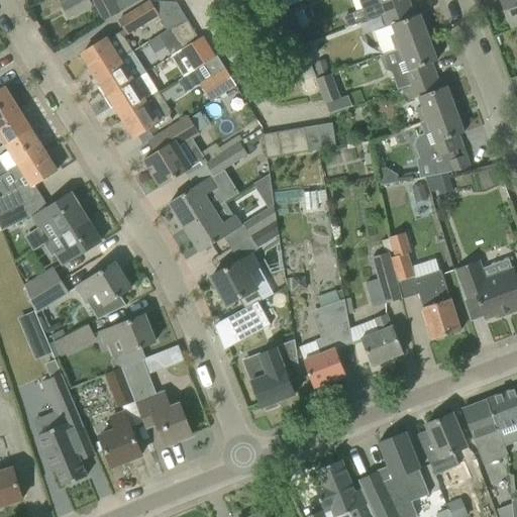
[(40,0),(41,1),(42,0),(58,0),(69,18),(92,6),(88,0),(40,0)]
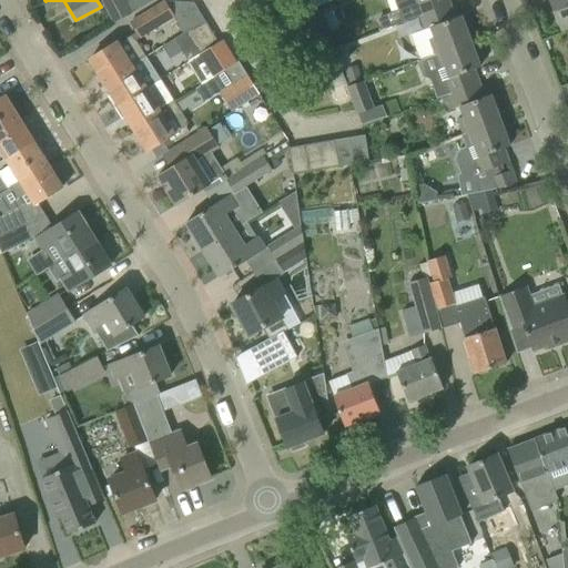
[(99,0),(113,24),(133,13),(125,0),(99,0)]
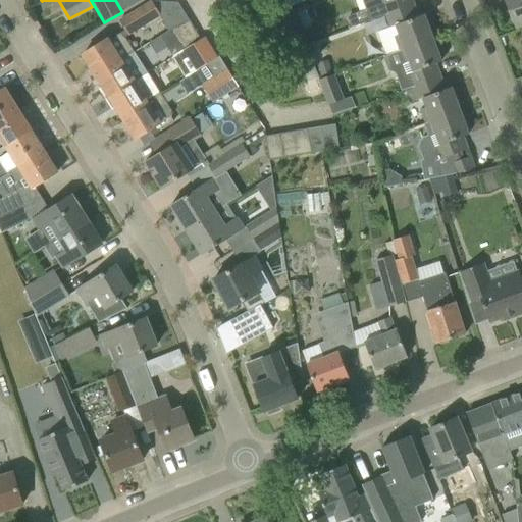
[(362,0),(369,21),(384,15),(383,15),(413,4),(411,0),(362,0)]
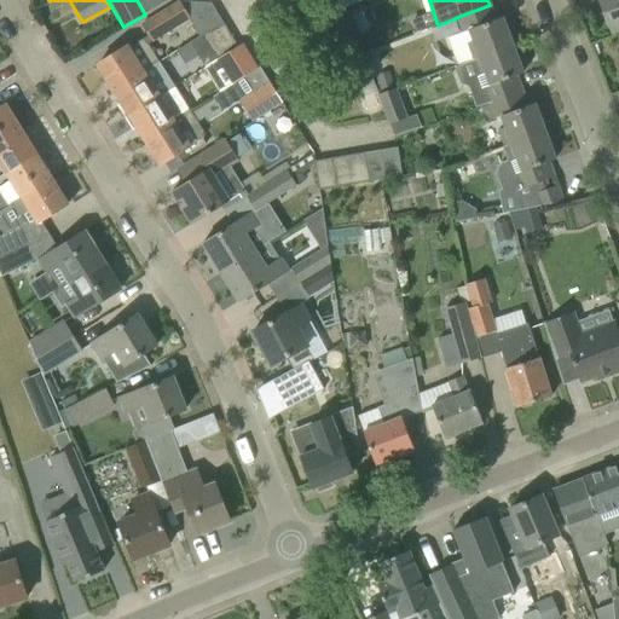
[(618,0),(599,0),(612,33),(618,29),(618,0)]
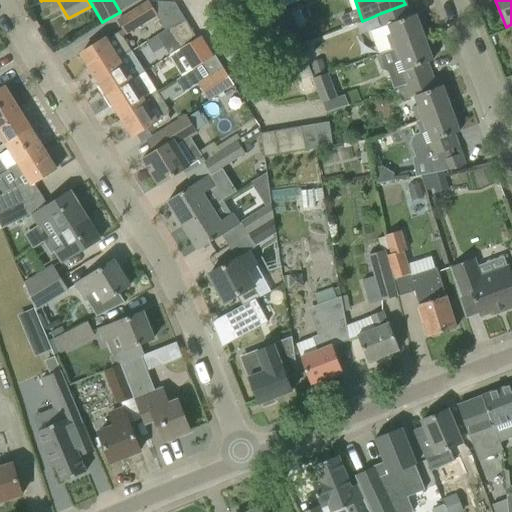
[(80,54),(93,75),(131,51),(122,37),(156,16),(165,30),(184,18),(175,3),(150,1),(117,21),(122,30),(116,35),(106,41),(105,39),(80,54)]
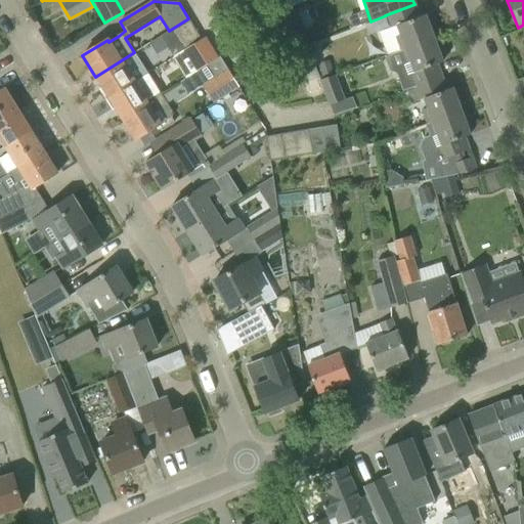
[(399,51),(434,38),(426,14),(420,16),(415,4),(385,15),(386,15),(390,29),(396,27),(399,35),(394,37),(399,51)]
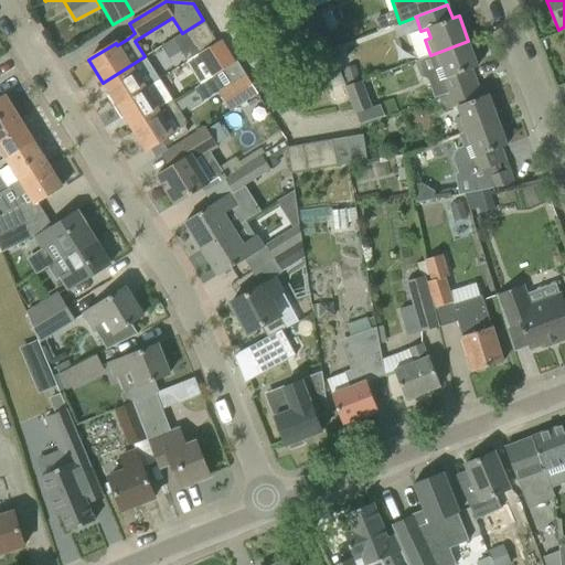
[(216,43),(203,20),(182,33),(173,39),(188,62),(198,55),(216,43)]
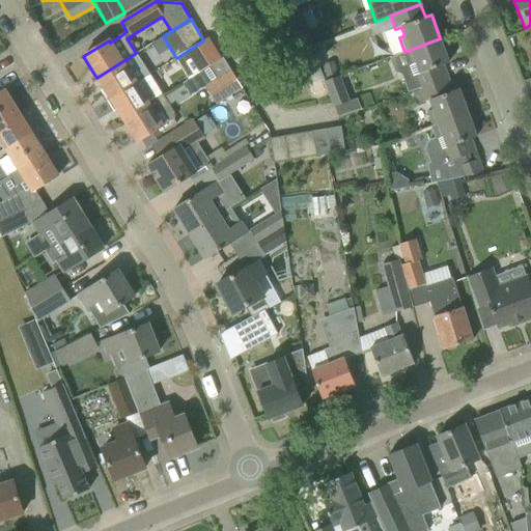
[(318,29),(306,33),(309,43),(323,37),(318,29)]
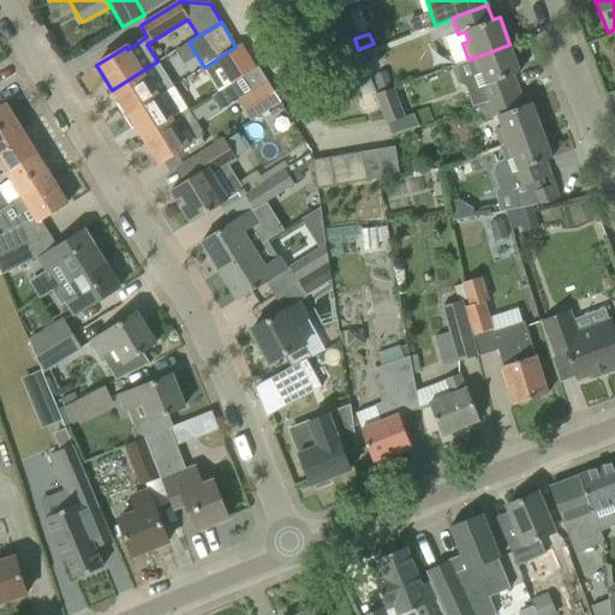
[(231,83),(255,69),(240,45),(236,47),(215,60),(231,83)]
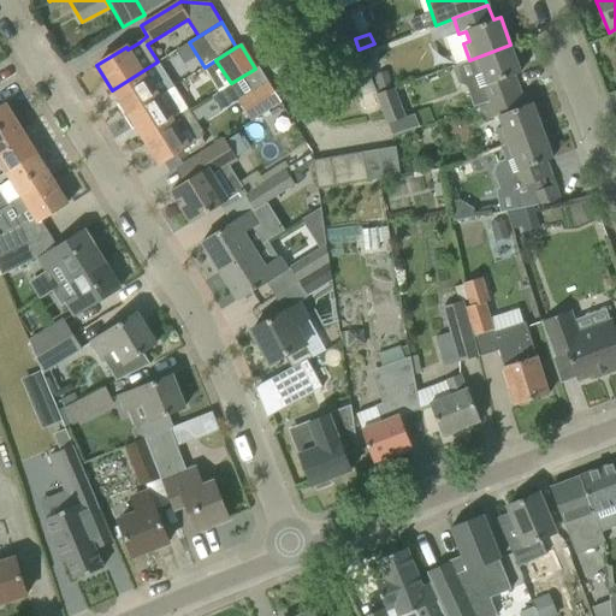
[(469,60),(469,61),(452,67),(458,84),(466,87),(474,107),(485,104),(520,90),(514,76),(521,72),(520,71),(523,66),(520,58),(515,57),(510,45),(469,60)]
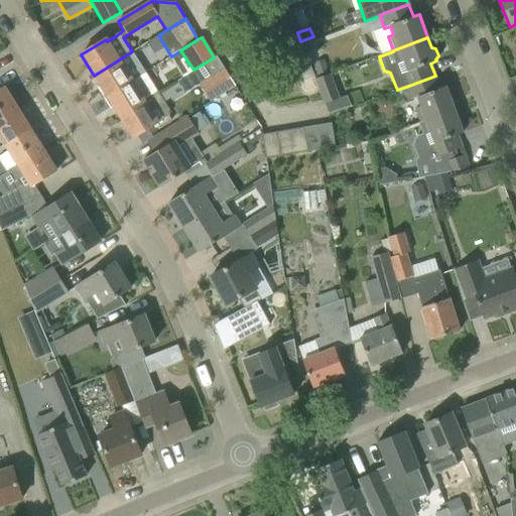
[(105,98),(144,73),(145,73),(132,51),(94,76),(101,87),(99,88),(105,98)]
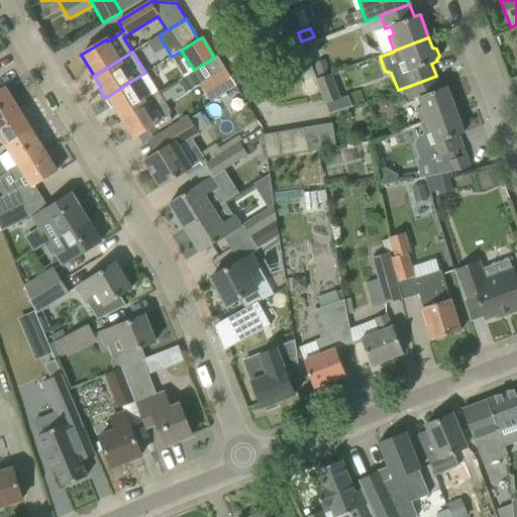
[(216,56),(214,58),(194,70),(192,72),(211,102),(218,97),(235,86),(216,56)]
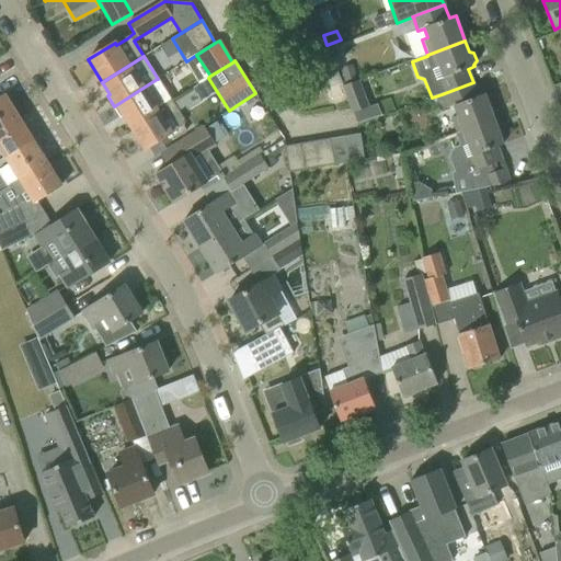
[(351,65),(340,69),(344,82),(355,78),(351,65)]
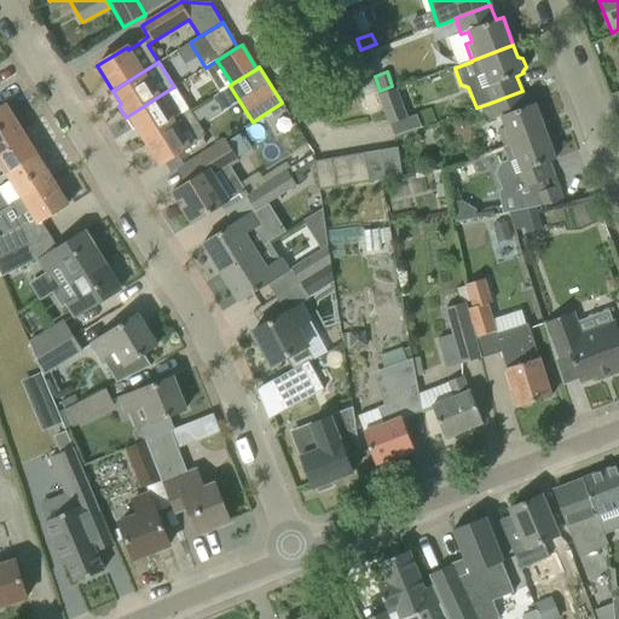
[(136,127),(144,140),(190,111),(189,110),(187,111),(173,87),(126,117),(133,129),(136,127)]
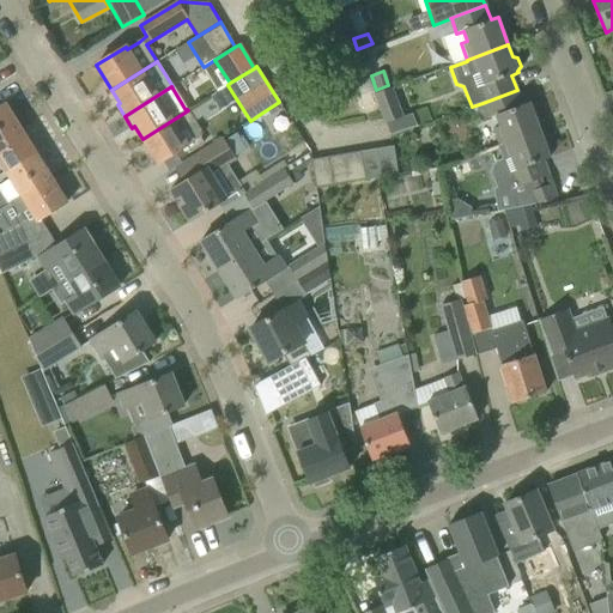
[(392,87),(375,95),(382,113),(383,119),(384,121),(386,123),(390,138),(416,128),(411,114),(402,117),(392,87)]
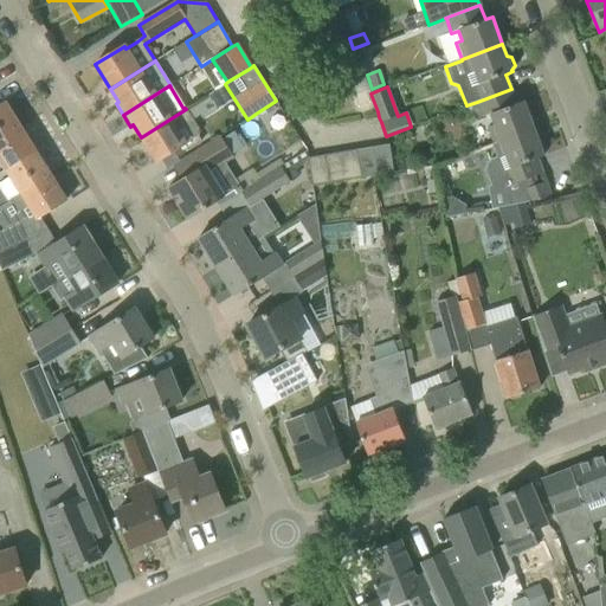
[(487,128),(494,143),(534,129),(523,102),(516,104),(511,89),(477,102),(483,117),(489,115),(494,126),(487,128)]
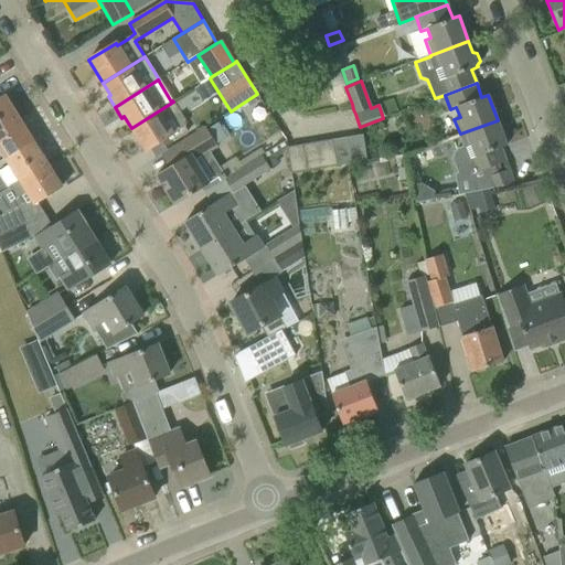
[(0,129),(19,118),(4,95),(0,97),(0,129)]
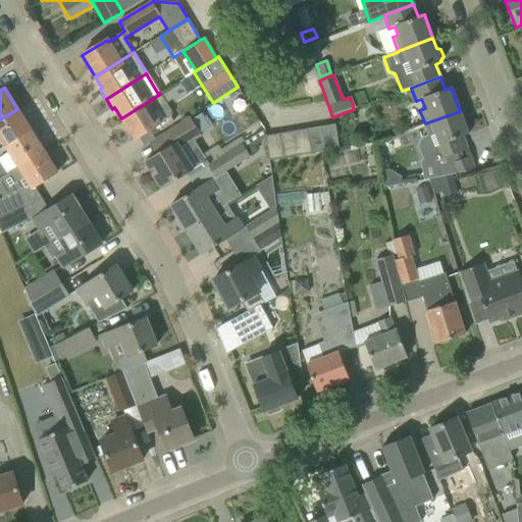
[(160,94),(121,118),(135,140),(139,137),(149,131),(160,123),(170,116),(171,114),(171,111),(160,94)]
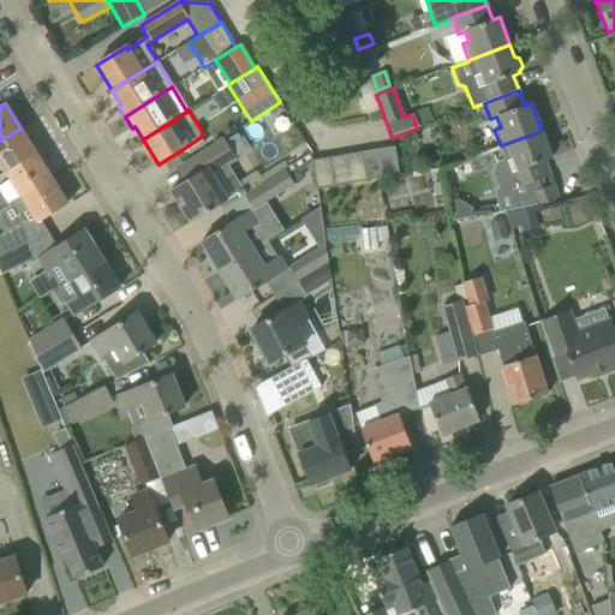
[(0,162),(6,173),(21,163),(39,151),(31,141),(29,142),(21,129),(0,141),(0,162)]
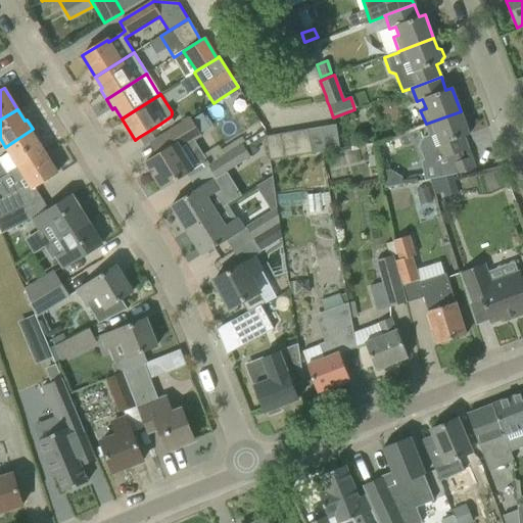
[(461,111),(426,124),(430,136),(424,138),(420,142),(419,147),(424,159),(421,161),(424,180),(456,175),(476,171),(471,156),(459,161),(456,154),(468,149),(464,137),(469,135),(461,111)]
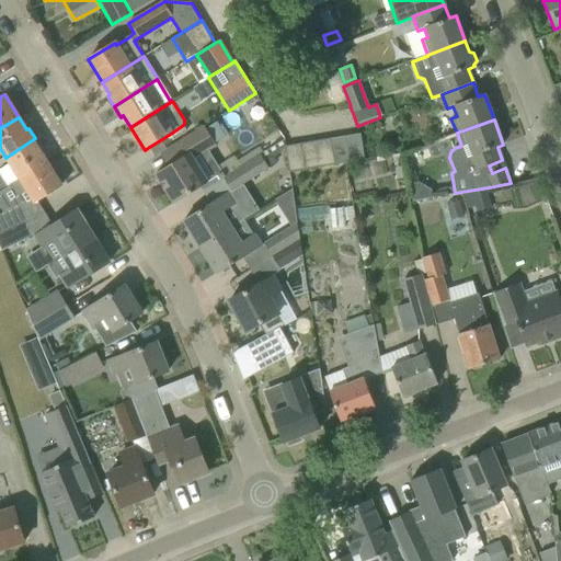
[(207,183),(193,160),(215,146),(214,144),(225,137),(216,122),(205,129),(203,126),(183,138),(164,150),(165,151),(160,155),(168,167),(156,174),(174,204),(193,192),(207,183)]
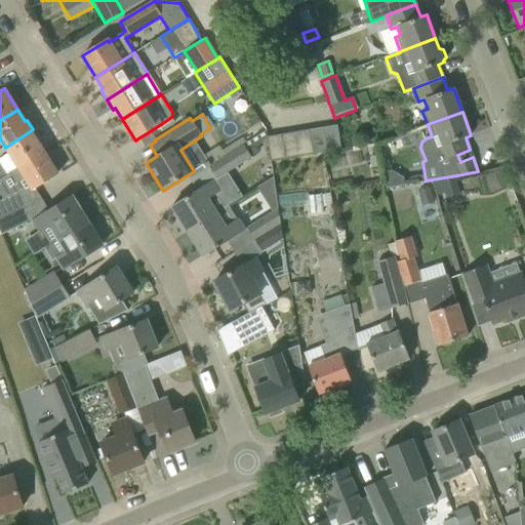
[(336,125),(322,127),(326,152),(340,150),(340,146),(336,125)]
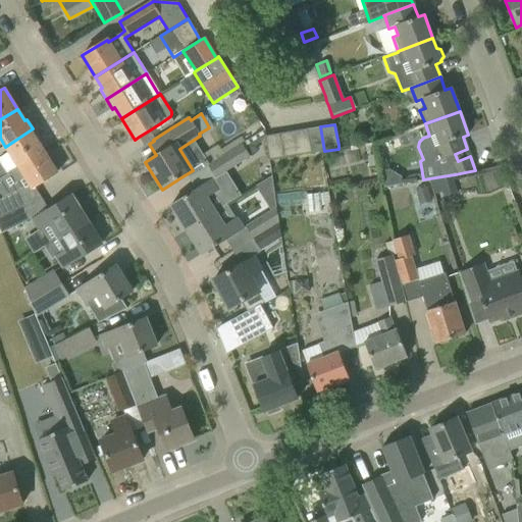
[(320,126),(306,129),(310,153),(324,151),(320,126)]
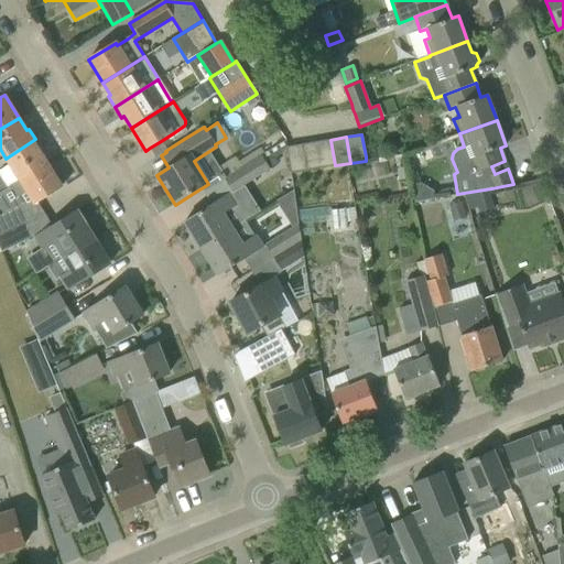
[(35,139),(19,150),(6,159),(20,181),(47,163),(40,151),(42,150),(35,139)]
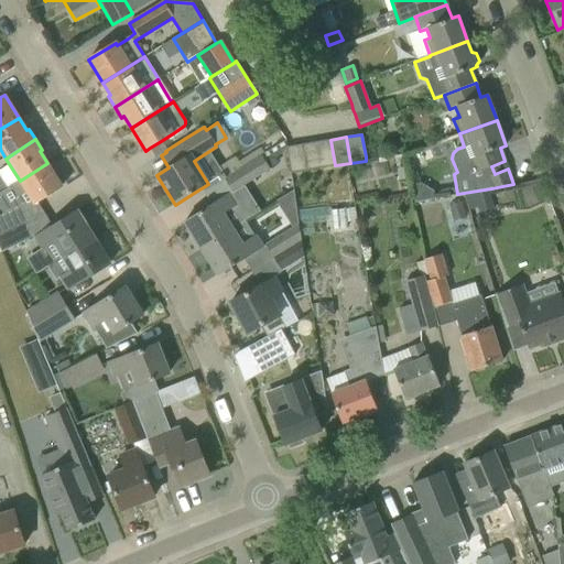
[(331,140),(316,142),(321,167),(335,165),(331,140)]
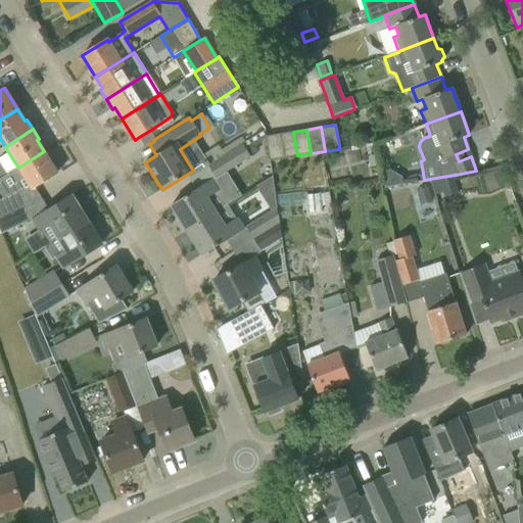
[(153,140),(154,139),(149,131),(139,137),(144,146),(153,140)]
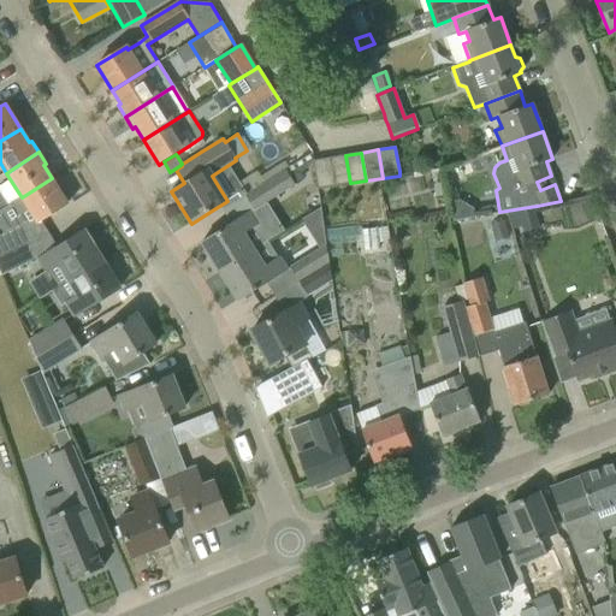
[(345,155),(330,158),(335,185),(350,183),(345,155)]
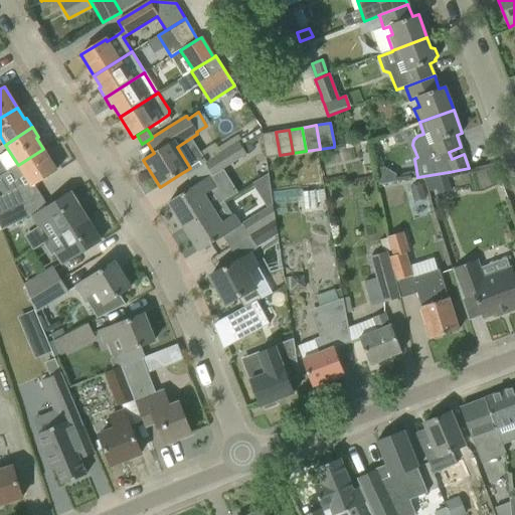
[(280,155),(276,132),(262,134),(265,154),(265,158),(280,155)]
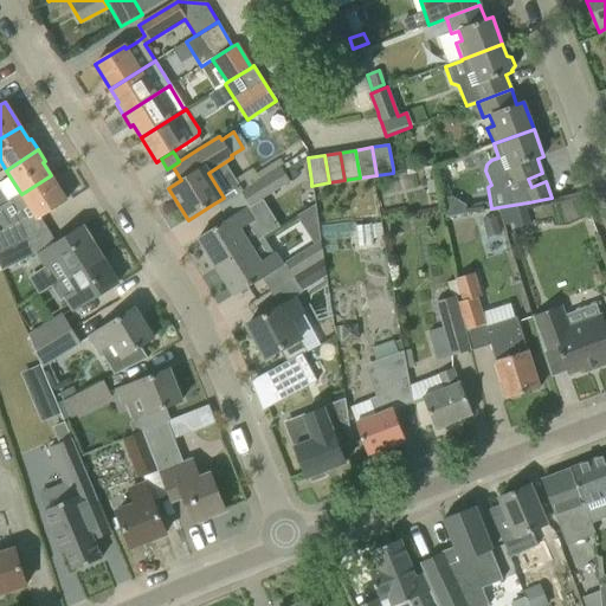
[(279,167),(240,192),(250,207),(289,182),(279,167)]
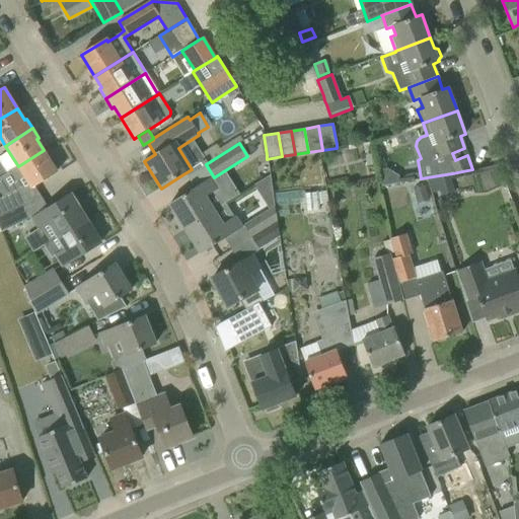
[(18,166),(7,173),(14,184),(24,177),(31,188),(57,171),(57,170),(61,167),(55,157),(50,160),(44,150),(18,166)]
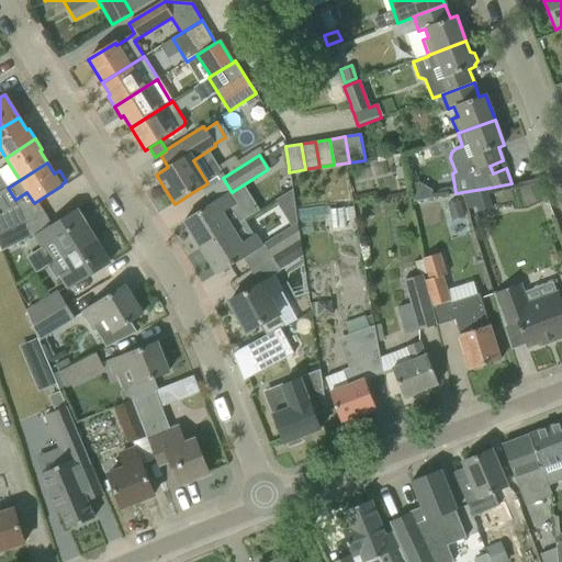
[(203,209),(184,220),(201,247),(231,228),(242,222),(233,206),(234,205),(226,193),(203,209)]
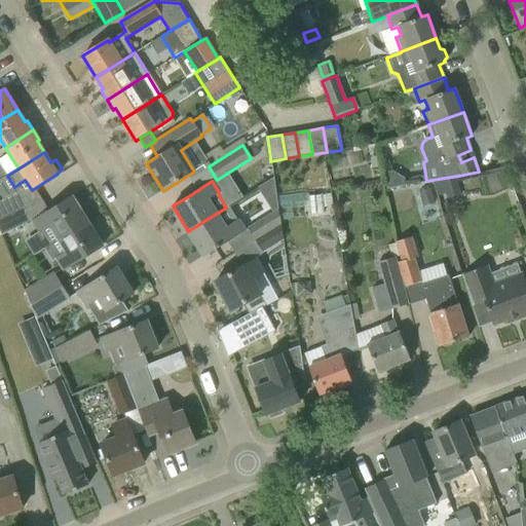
[(428,190),(419,192),(423,208),(433,204),(428,190)]
